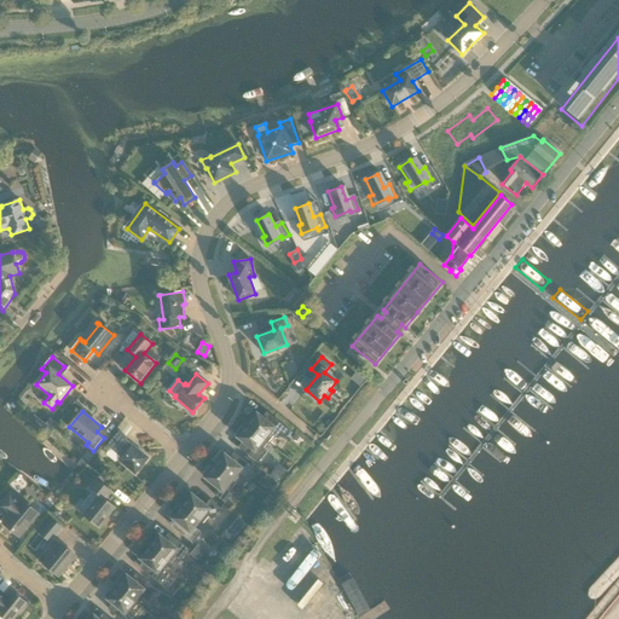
[(248,426),(268,443),(273,435),(278,439),(282,434),(285,438),(291,432),(276,418),(271,424),(255,411),(249,420),(252,421),(248,426)]
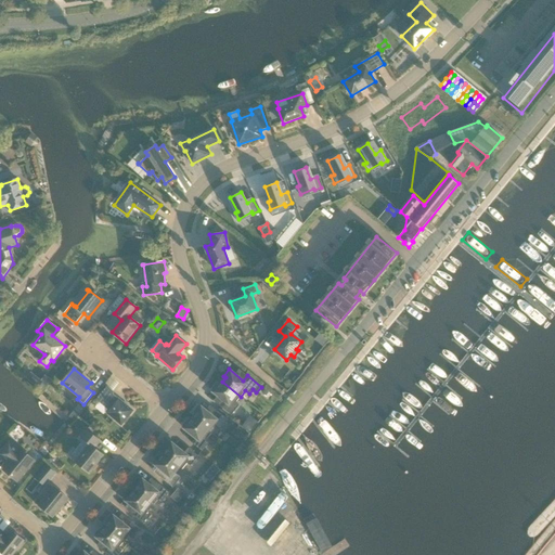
[(46,375),(41,381),(37,386),(42,390),(51,379),(46,375)]
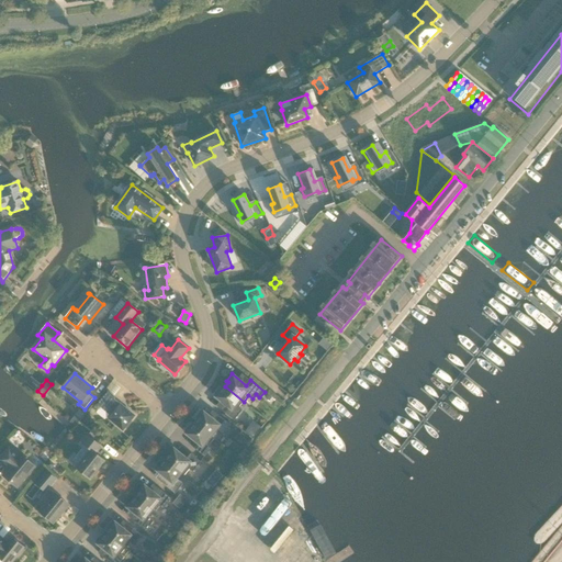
[(239,407),(244,402),(225,386),(222,390),(220,389),(214,395),(228,407),(224,412),(234,420),(243,411),(239,407)]
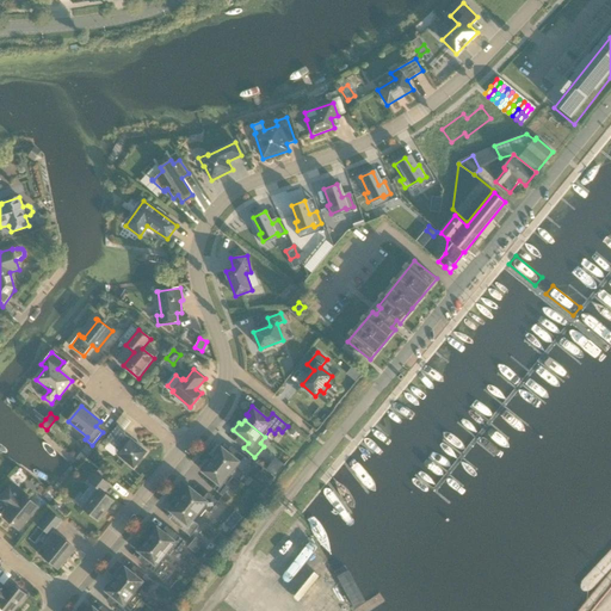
[(125,431),(118,425),(105,440),(121,452),(118,455),(134,468),(147,452),(130,439),(127,444),(121,438),(125,431)]
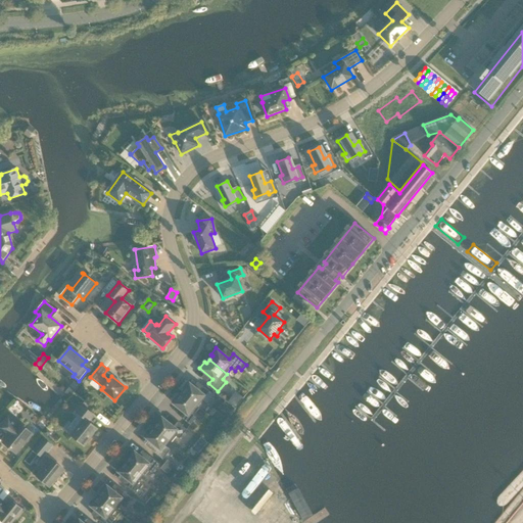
[(247,370),(252,375),(255,372),(250,367),(247,370)]
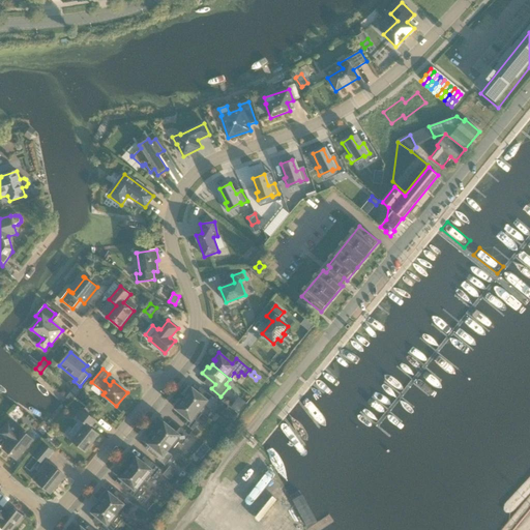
[(184,399),(202,413),(206,408),(210,410),(217,401),(208,393),(204,398),(190,387),(185,393),(187,394),(184,399)]
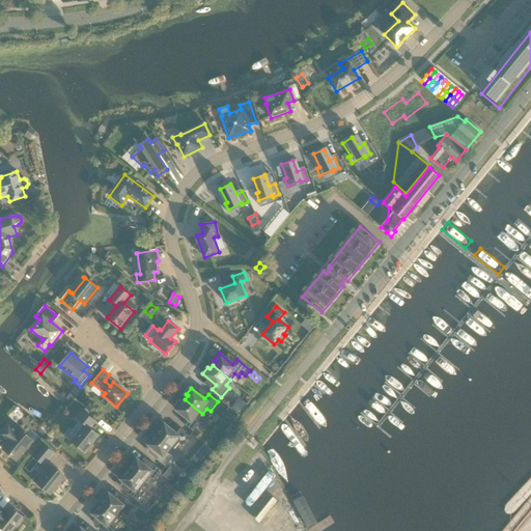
[(66,397),(72,401),(76,395),(72,391),(66,397)]
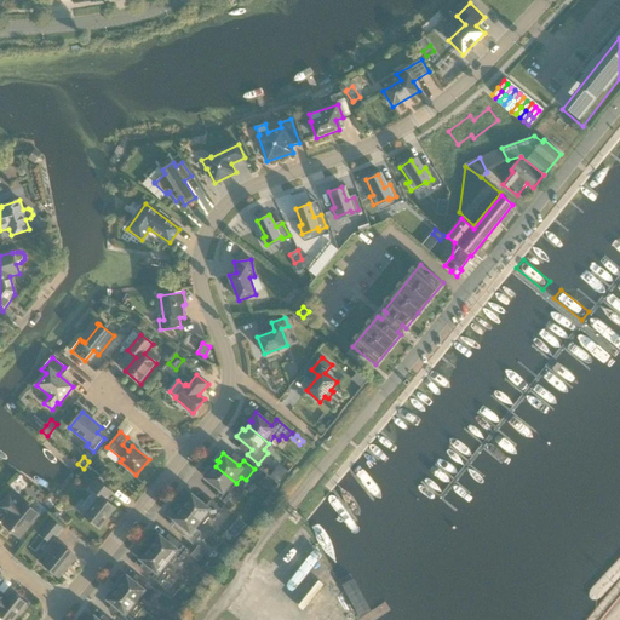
[(231,491),(236,483),(216,466),(212,471),(210,470),(204,477),(219,489),(214,495),(227,504),(235,493),(231,491)]
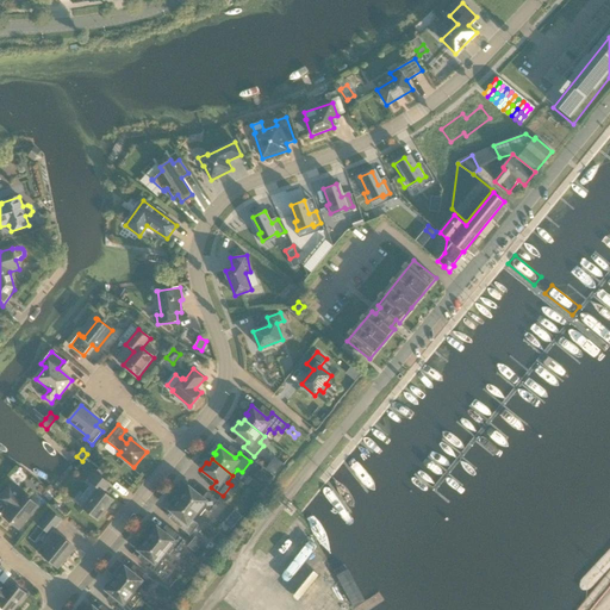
[(104,471),(110,475),(114,470),(109,465),(104,471)]
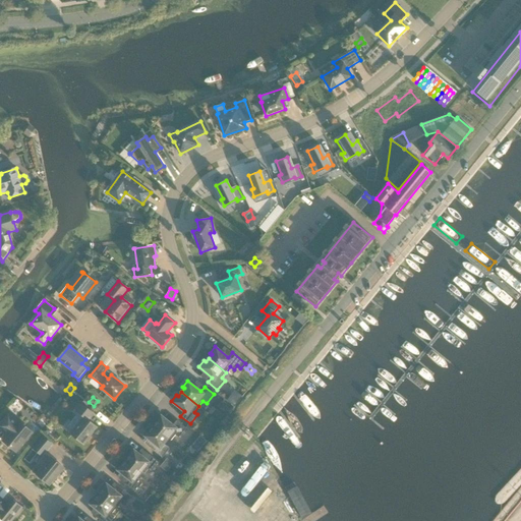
[(95,414),(81,404),(76,410),(83,417),(70,433),(83,445),(98,427),(89,420),(95,414)]
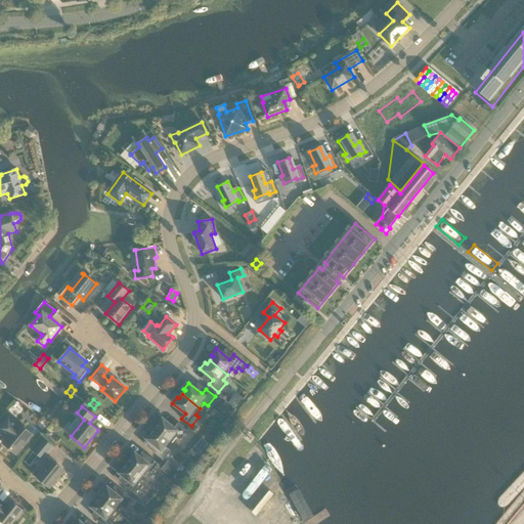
[(155,429),(169,441),(172,443),(177,437),(180,440),(187,431),(178,423),(174,428),(161,417),(156,424),(158,425),(155,429)]
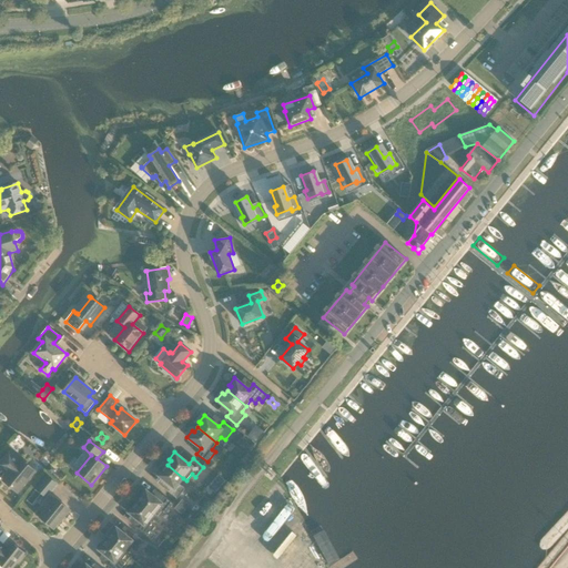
[(20,460),(20,462),(9,453),(0,463),(0,466),(9,474),(3,480),(18,492),(34,472),(20,460)]
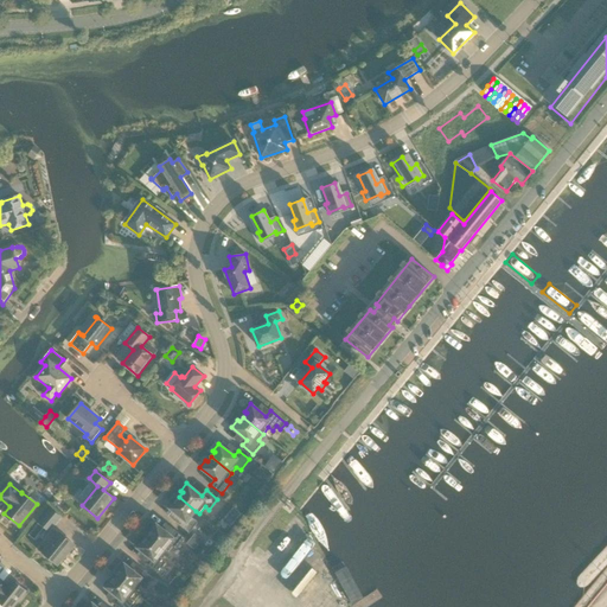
[(50,503),(55,506),(59,502),(55,497),(50,503)]
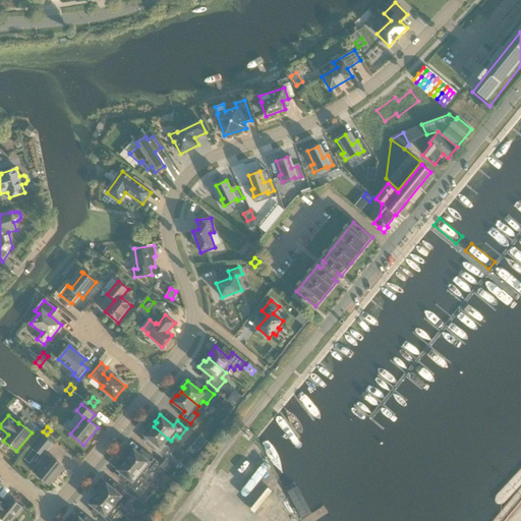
[(164,444),(168,439),(154,426),(151,429),(149,428),(143,435),(157,445),(153,450),(163,458),(170,449),(164,444)]
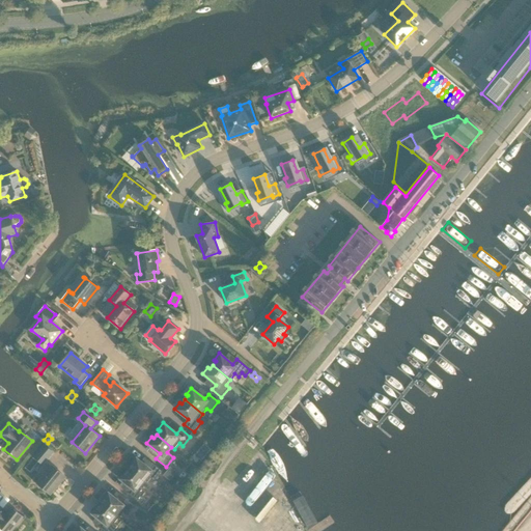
[(211,449),(203,444),(200,448),(207,453),(211,449)]
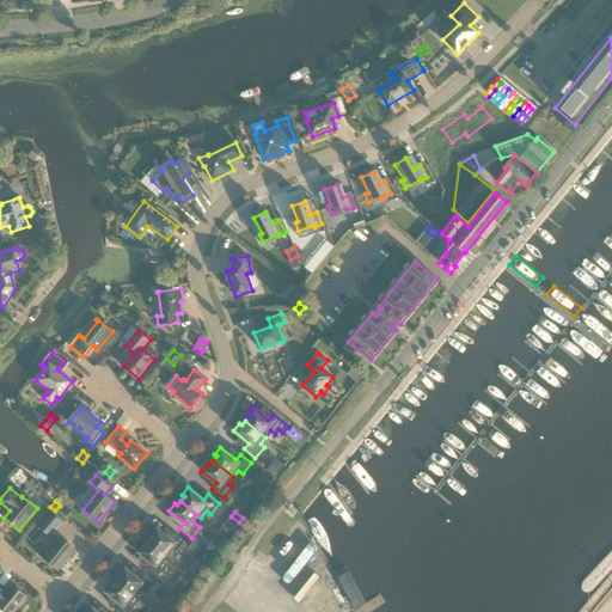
[(51,513),(40,527),(50,536),(62,521),(51,513)]
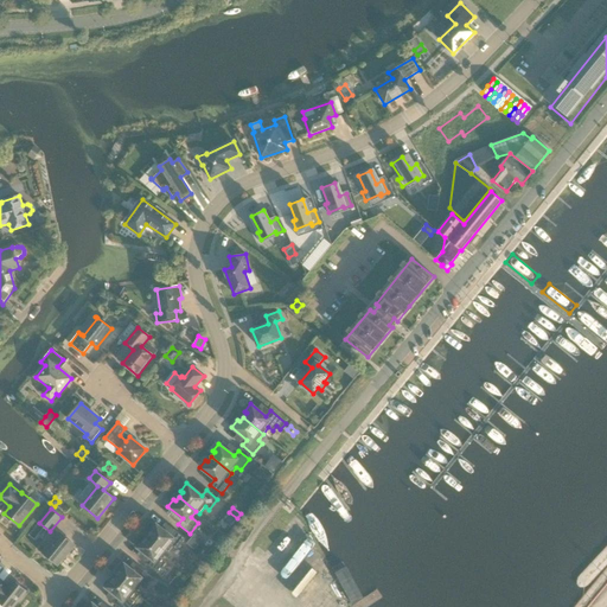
[(147,536),(167,553),(173,547),(177,549),(185,538),(174,530),(170,535),(154,523),(148,530),(151,531),(147,536)]
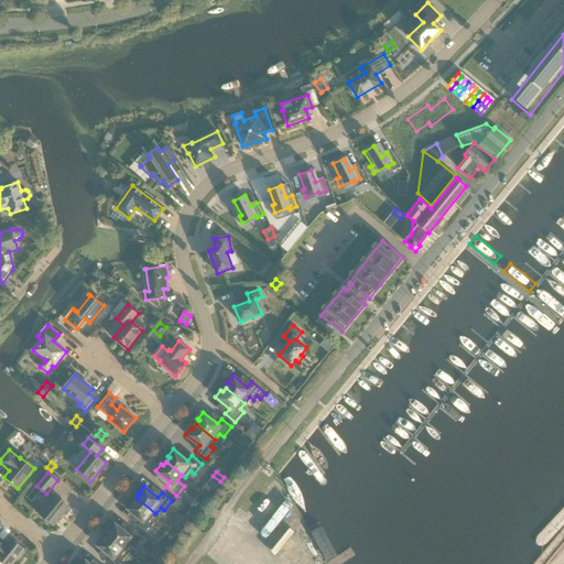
[(32,501),(36,496),(31,491),(26,497),(32,501)]
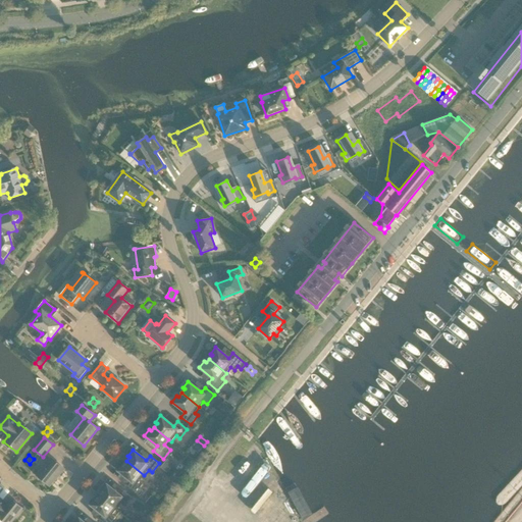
[(64,469),(50,458),(36,475),(50,486),(58,476),(64,469)]
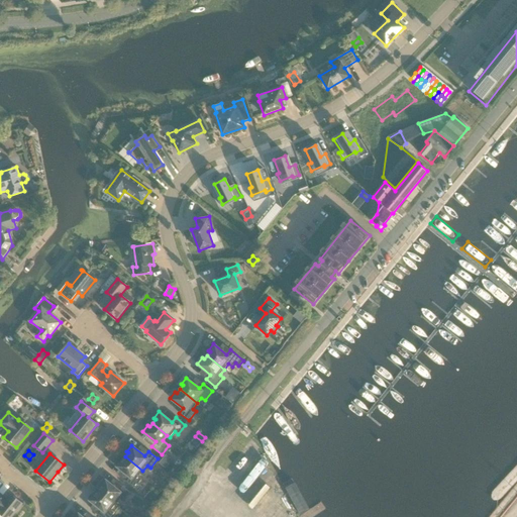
[(163,458),(169,463),(172,459),(166,455),(163,458)]
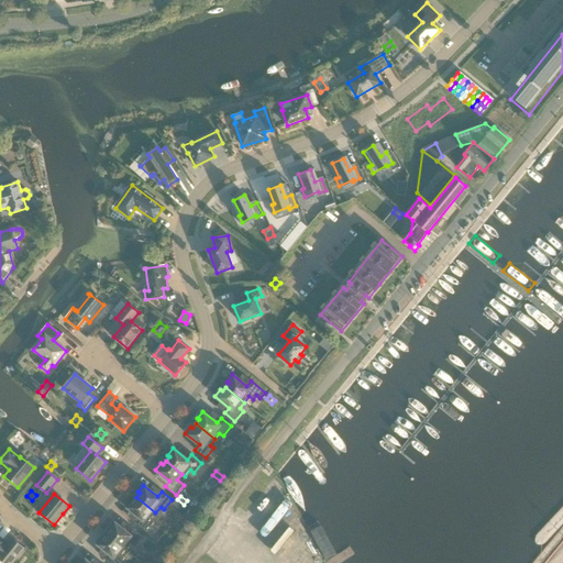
[(151,518),(155,512),(136,497),(133,501),(131,499),(125,507),(140,518),(135,523),(150,534),(154,529),(151,526),(154,521),(151,518)]
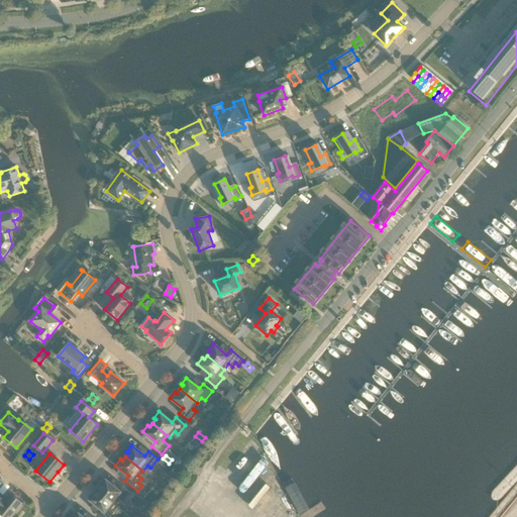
[(244,494),(270,463),(263,457),(237,488),(244,494)]
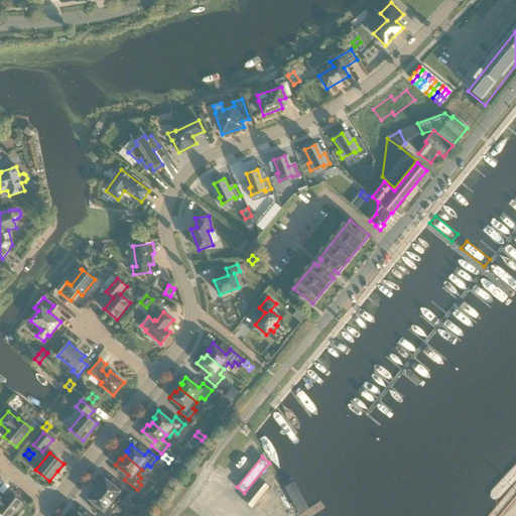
[(164,467),(168,463),(162,458),(159,463),(164,467)]
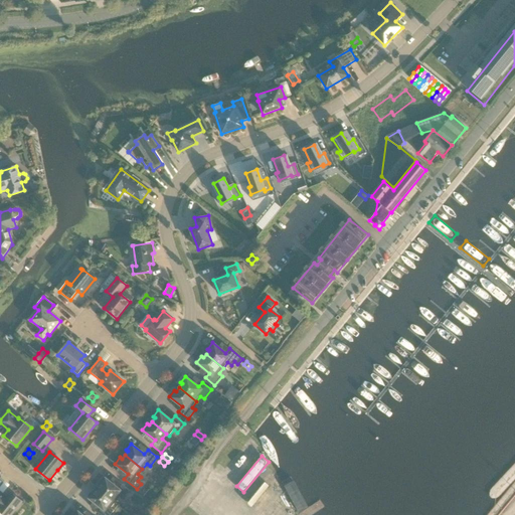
[(249,490),(252,493),(265,479),(262,476),(249,490)]
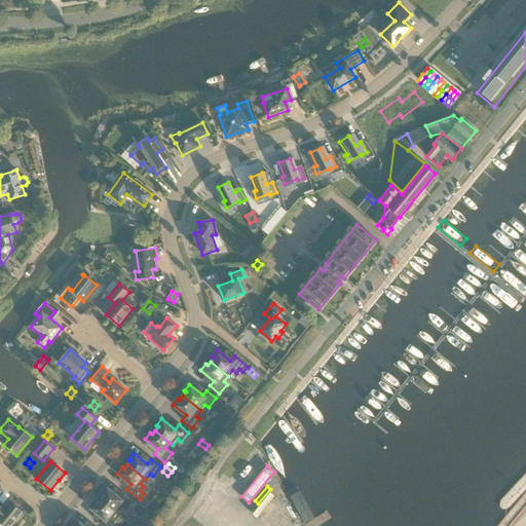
[(100,498),(117,513),(122,508),(125,511),(133,501),(123,493),(119,498),(106,487),(101,493),(103,495),(100,498)]
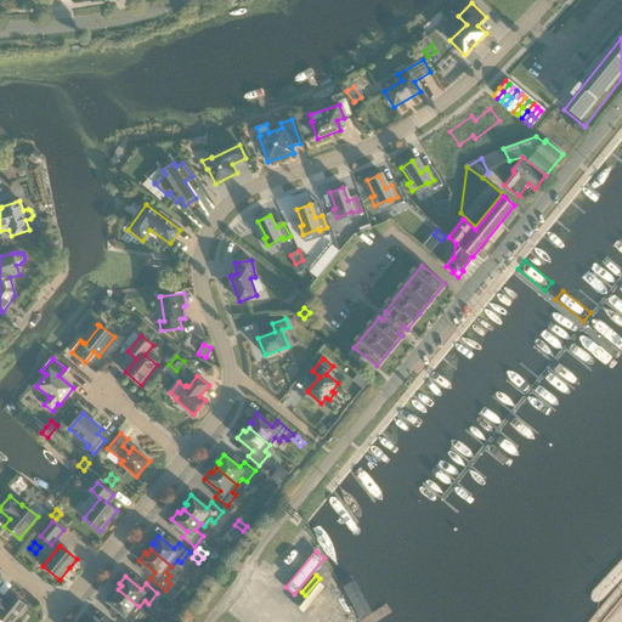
[(134,614),(139,606),(118,589),(114,594),(112,593),(106,600),(122,612),(117,618),(122,621),(133,621),(137,616),(134,614)]
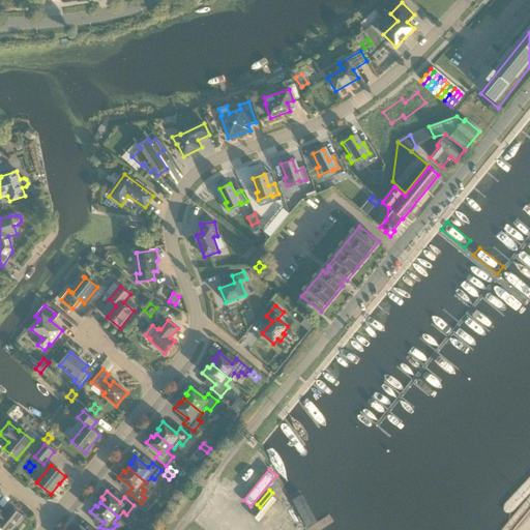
[(159,508),(153,503),(147,510),(153,516),(159,508)]
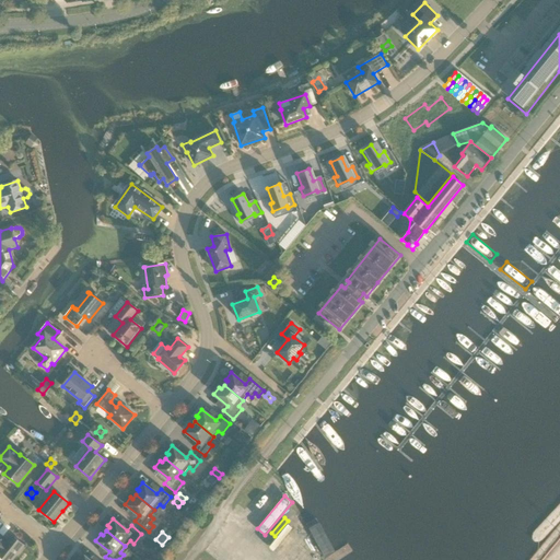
[(8,540),(0,534),(0,557),(3,559),(11,559),(24,545),(12,535),(8,540)]
